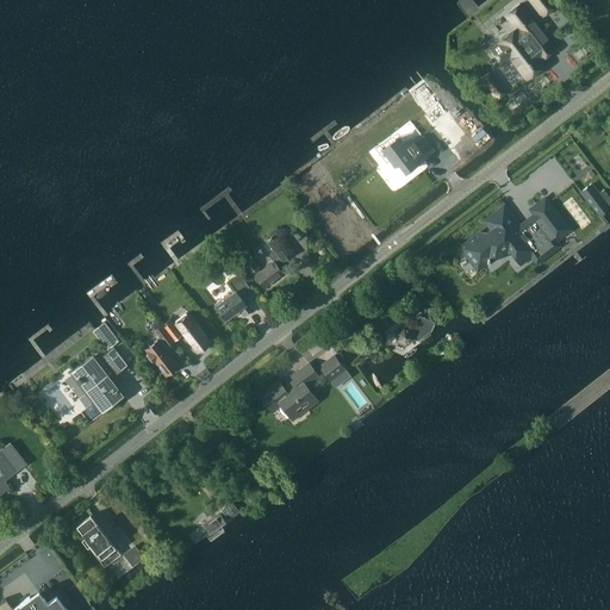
[(554,0),(528,0),(542,18),(559,5),(554,0)]
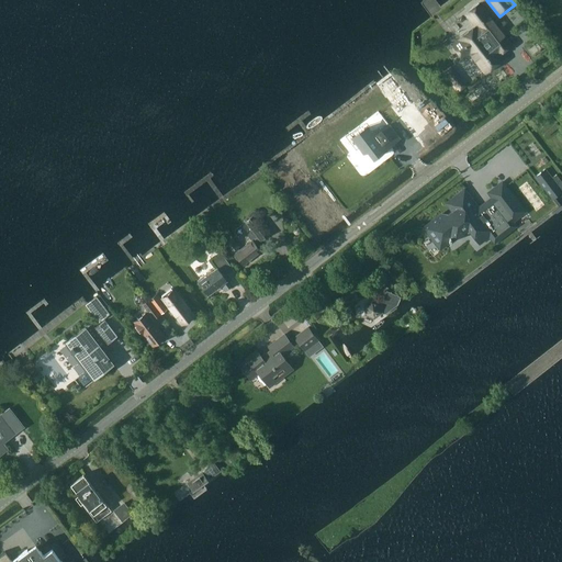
[(468,54),(483,74),(497,63),(494,58),(510,44),(478,4),(465,14),(475,26),(459,40),(459,41),(452,46),(462,58),(468,54)]
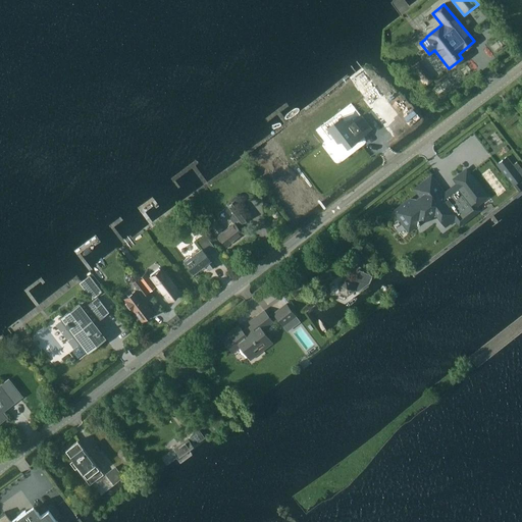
[(425,86),(432,80),(420,64),(413,69),(425,86)]
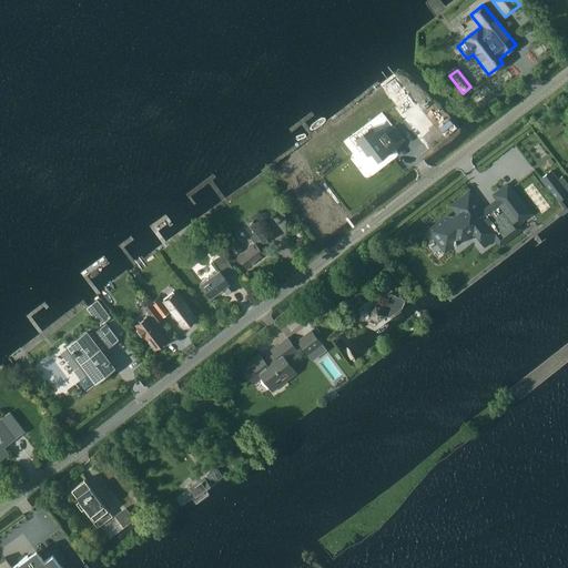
[(378,160),(403,141),(393,128),(371,134),(368,130),(356,139),(367,153),(372,152),(378,160)]
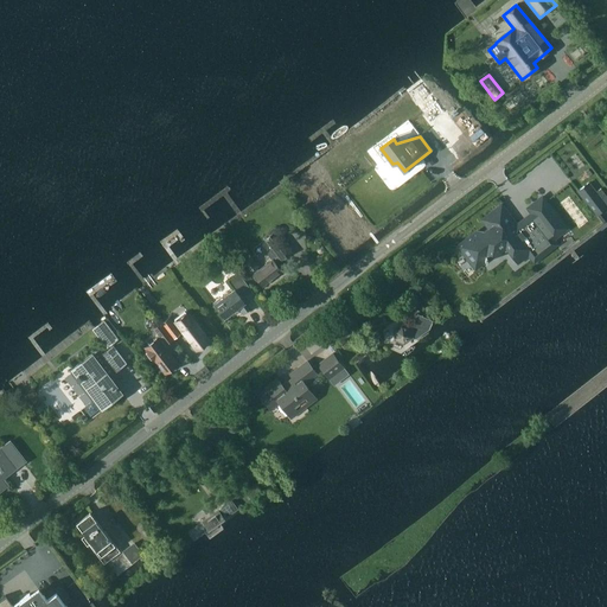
[(583,186),(587,192),(593,187),(589,181),(583,186)]
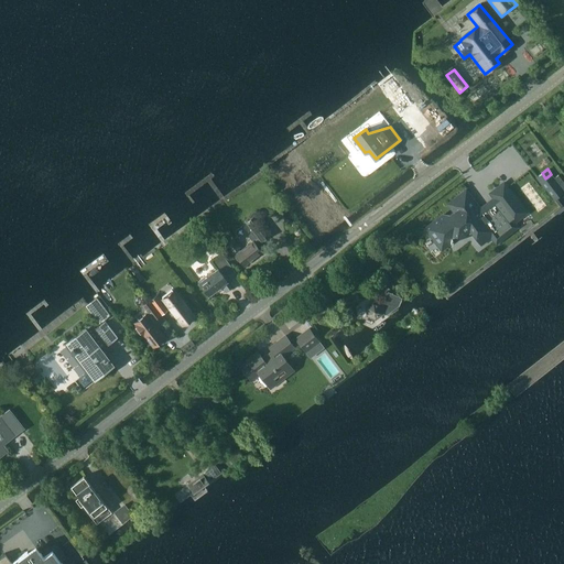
[(552,198),(553,197),(563,190),(551,174),(545,179),(542,173),(535,177),(552,198)]
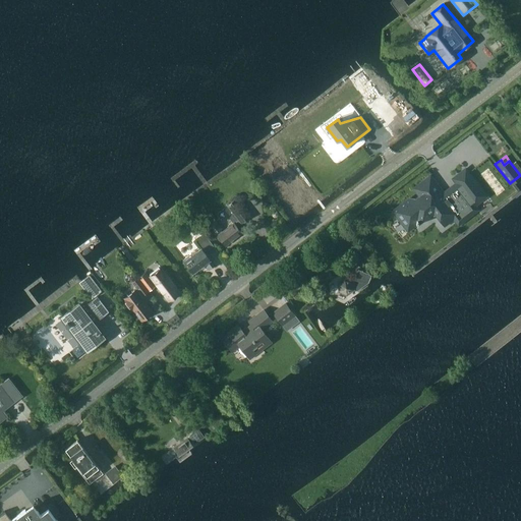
[(409,198),(393,211),(408,230),(416,224),(417,225),(418,225),(418,222),(427,216),(426,214),(435,208),(439,214),(438,215),(445,225),(454,218),(458,224),(477,210),(474,205),(485,195),(465,170),(454,179),(457,183),(441,195),(427,178),(414,188),(419,195),(415,199),(409,198)]
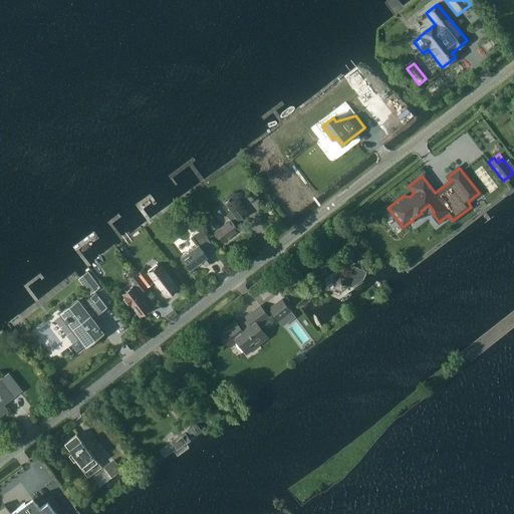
[(241,218),(247,214),(237,201),(238,199),(238,197),(237,195),(235,194),(234,193),(232,193),(230,194),(229,196),(228,198),(229,200),(225,203),(231,211),(229,212),(227,216),(231,221),(220,229),(218,226),(213,219),(206,223),(218,238),(219,237),(223,242),(238,230),(237,228),(239,227),(242,220),(241,218)]
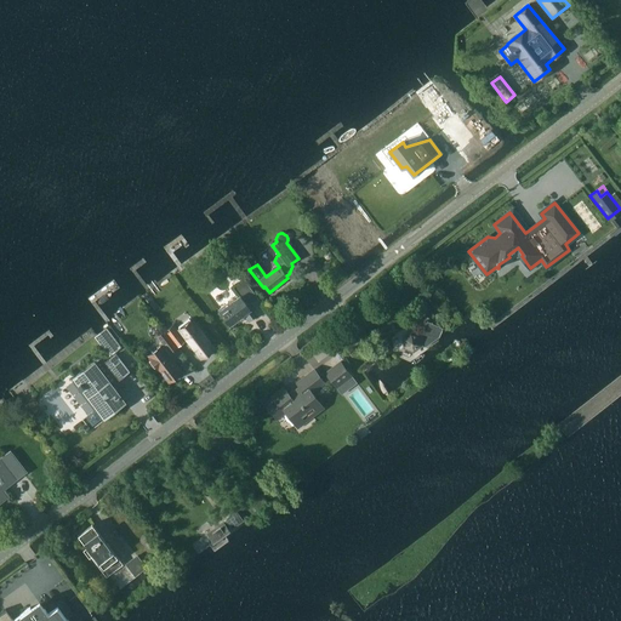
[(257,315),(250,306),(258,298),(244,280),(239,284),(244,290),(240,294),(241,295),(233,301),(232,300),(218,311),(229,325),(244,314),(249,322),(257,315)]
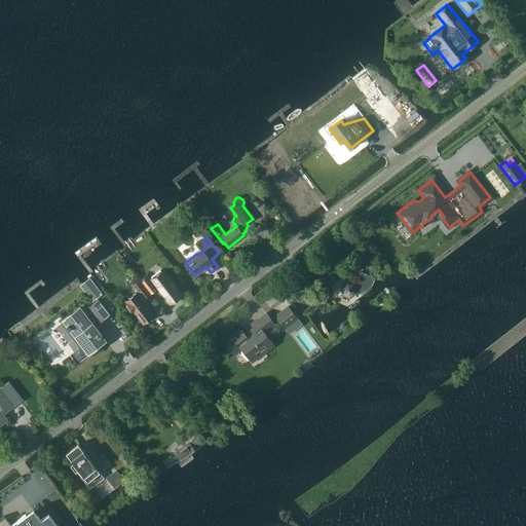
[(153,280),(170,302),(181,294),(172,284),(175,282),(167,272),(164,274),(163,272),(153,280)]
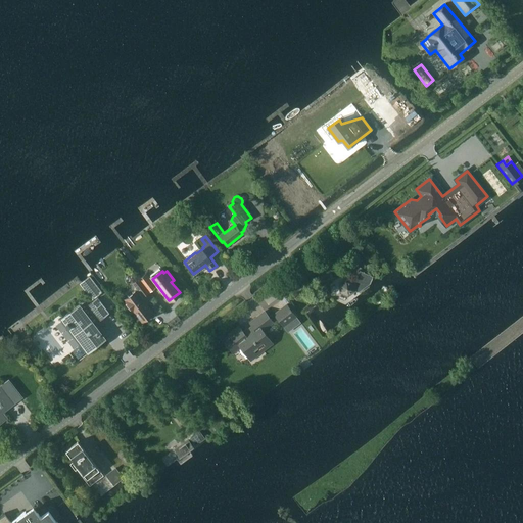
[(369,284),(373,276),(370,275),(370,274),(369,274),(365,272),(364,271),(363,272),(360,271),(354,283),(346,280),(340,284),(341,291),(347,294),(354,290),(359,292),(369,284)]
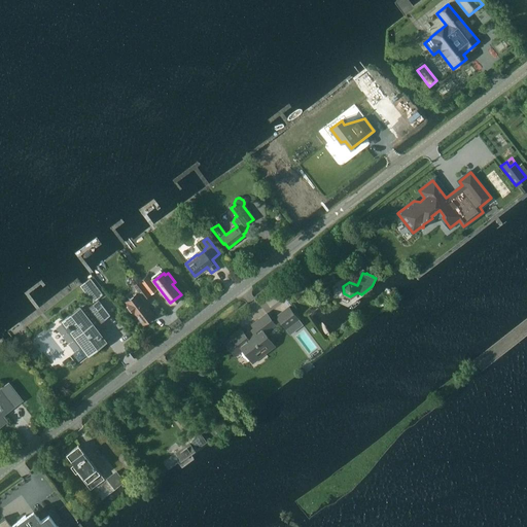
[(140,281),(150,293),(156,288),(147,276),(140,281)]
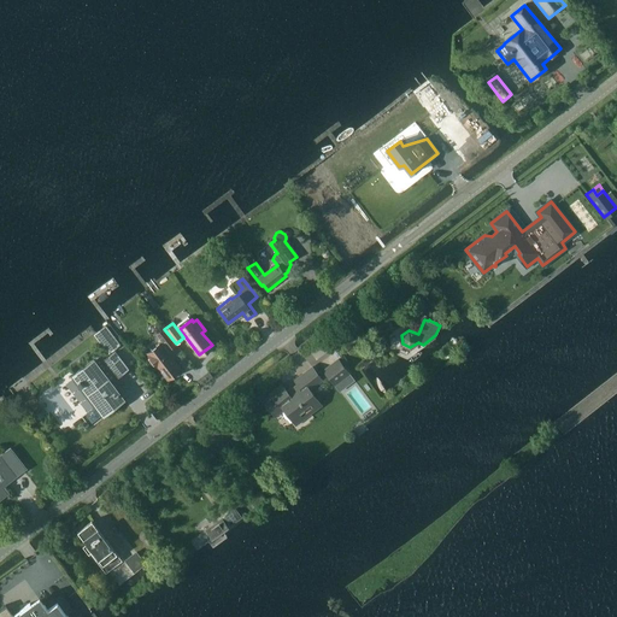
[(119,345),(105,325),(94,334),(109,353),(119,345)]
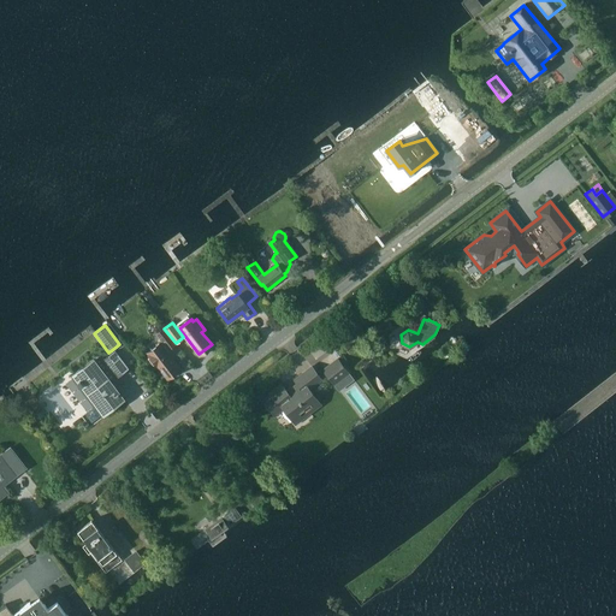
[(176,343),(164,329),(157,333),(160,338),(169,349),(176,343)]
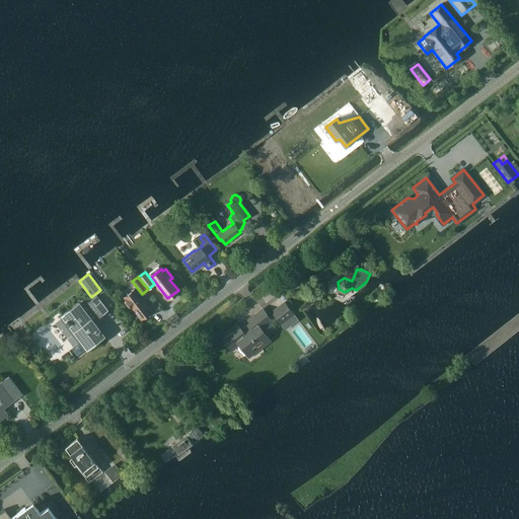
[(134,289),(125,297),(142,318),(152,310),(146,303),(148,302),(142,294),(135,285),(134,286),(134,288),(134,289)]
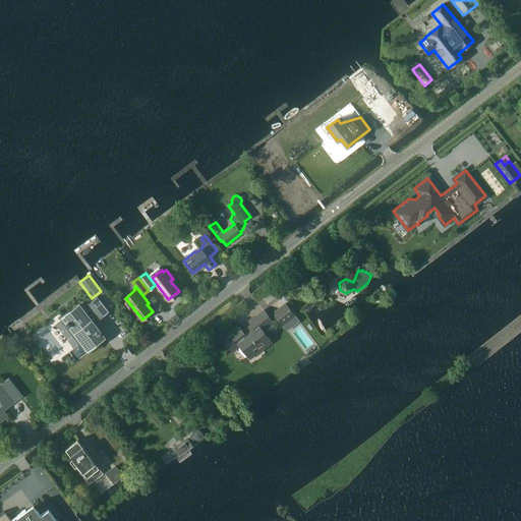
[(119,305),(123,302),(117,295),(114,298),(119,305)]
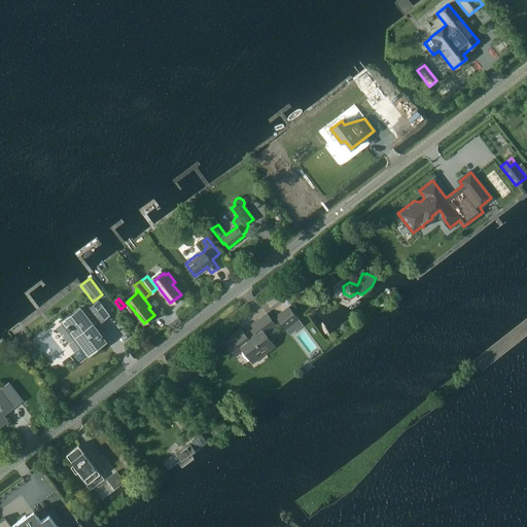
[(86,304),(63,320),(67,325),(66,325),(69,329),(70,329),(82,346),(73,353),(78,360),(88,353),(89,353),(105,341),(99,334),(100,334),(96,328),(95,328),(94,326),(99,321),(100,322),(109,315),(98,301),(90,307),(86,304)]
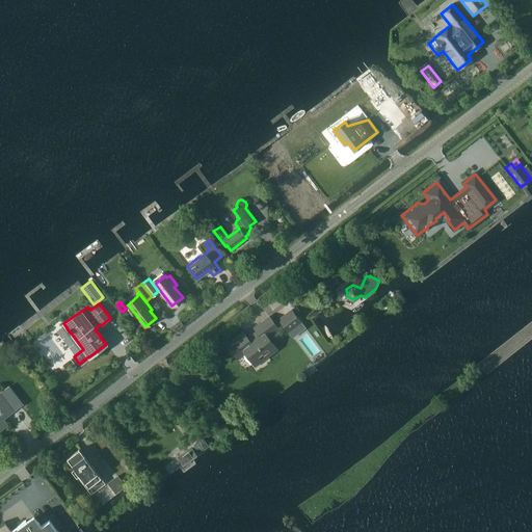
[(304,327),(300,321),(292,310),(280,319),(292,337),(304,327)]
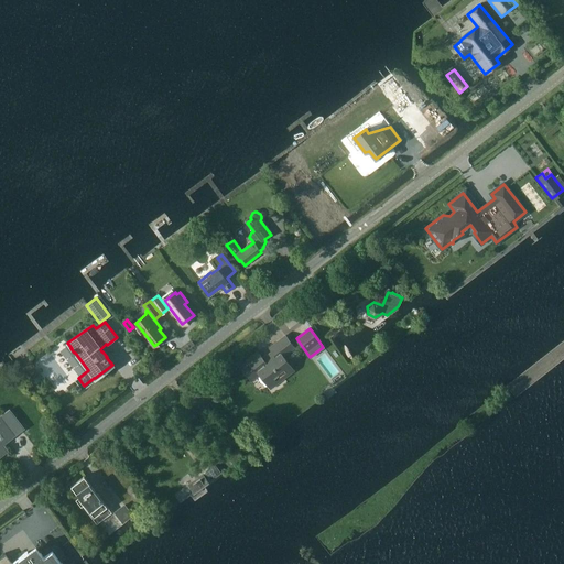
[(283,356),(294,347),(285,335),(270,347),(272,350),(262,358),(258,351),(240,365),(249,376),(257,370),(268,384),(281,375),(283,378),(293,369),(283,356)]
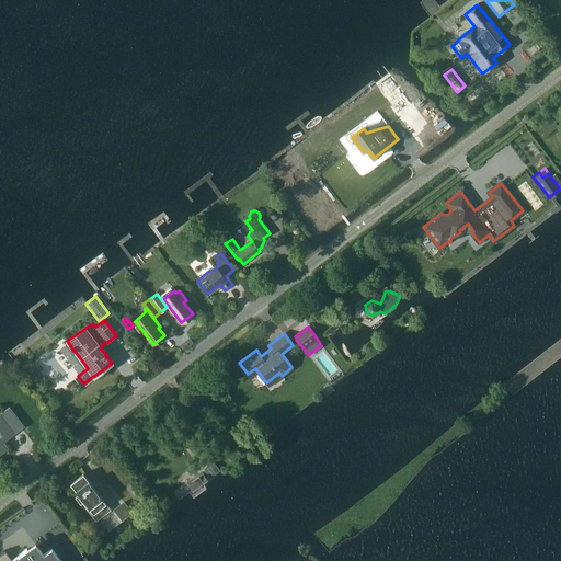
[(25,363),(20,367),(33,384),(37,381),(33,375),(38,371),(33,364),(30,359),(25,363)]
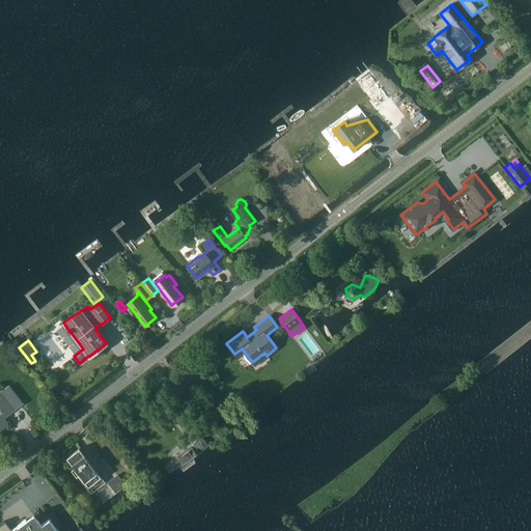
[(7,414),(22,402),(8,386),(0,392),(0,428),(6,424),(0,415),(0,407),(2,407),(7,414)]
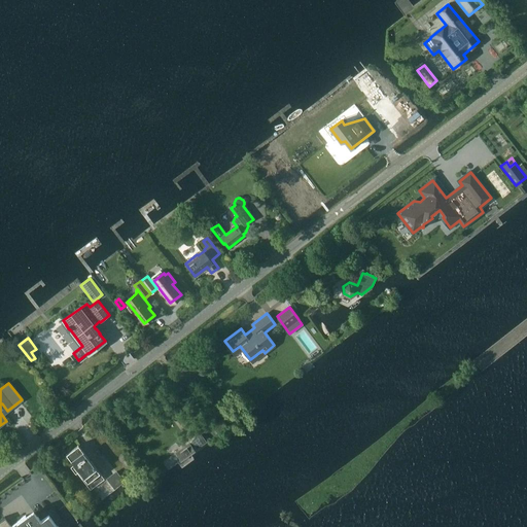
[(201,434),(192,442),(196,447),(197,448),(206,442),(201,434)]
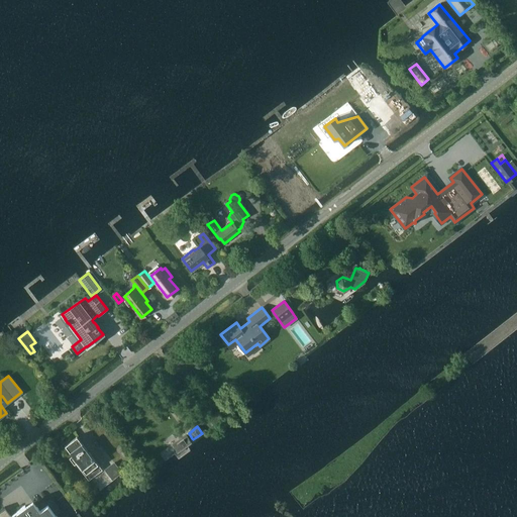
[(189,433),(173,444),(178,450),(191,441),(190,440),(192,438),(189,433)]
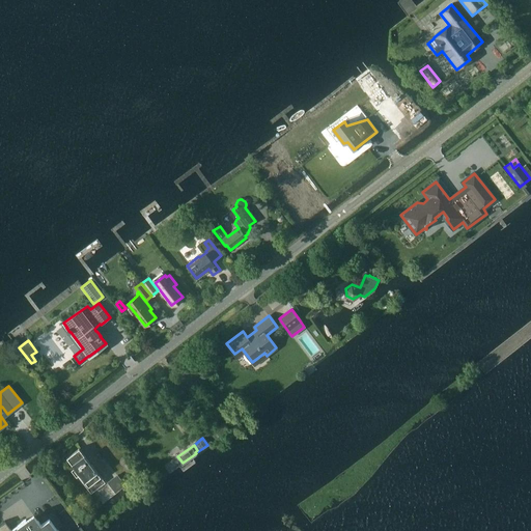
[(79,449),(67,458),(92,491),(104,481),(79,449)]
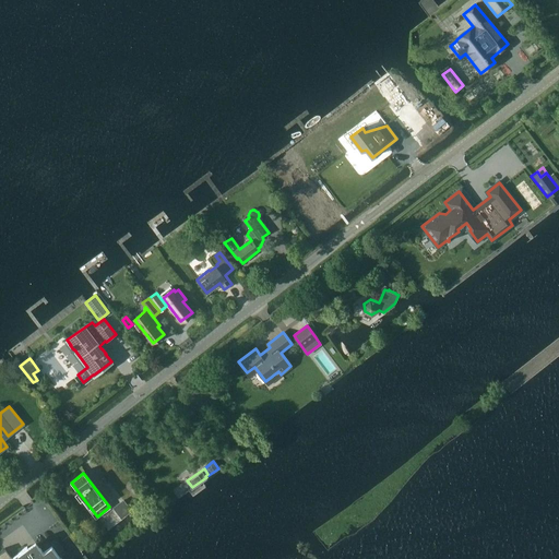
[(113,507),(121,519),(132,511),(122,498),(113,507)]
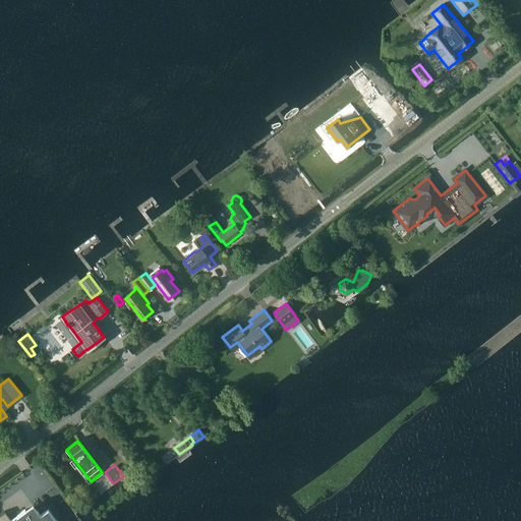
[(53,502),(32,517),(25,509),(11,519),(5,510),(0,513),(0,520),(57,520),(56,518),(62,514),(53,502)]
